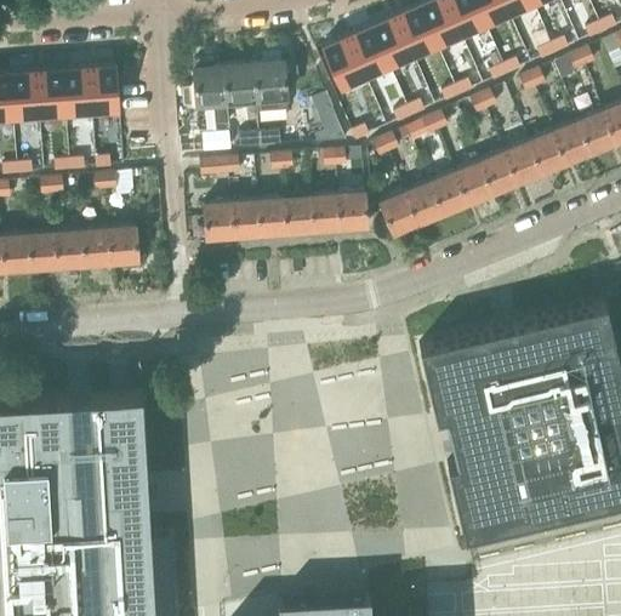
[(445,0),(426,0),(419,4),(438,47),(461,36),(445,0)]
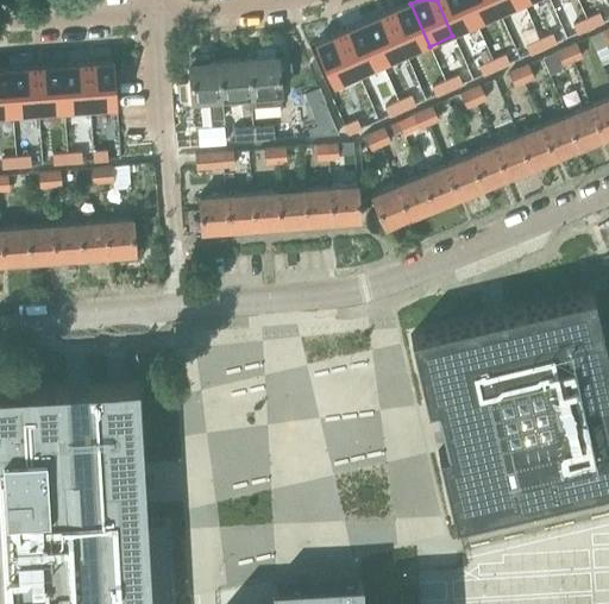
[(464,0),(437,0),(452,36),(476,25),(464,0)]
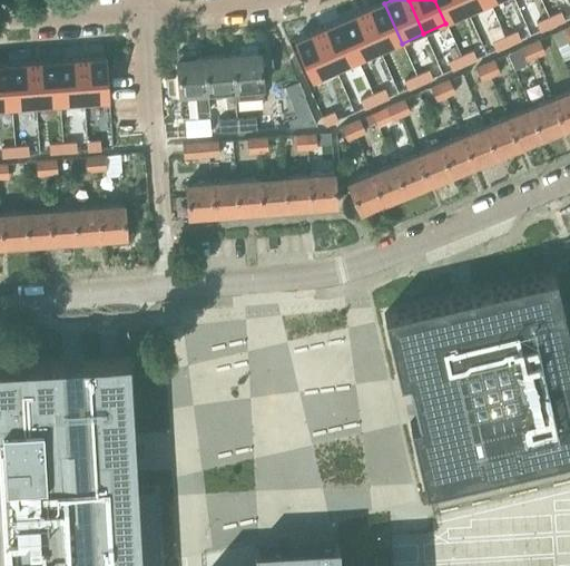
[(461,0),(434,0),(445,23),(468,15),(461,0)]
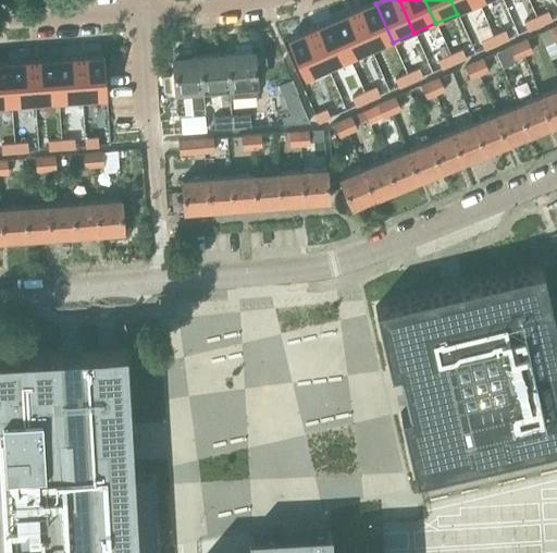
[(477,0),(450,0),(457,14),(479,4),(477,0)]
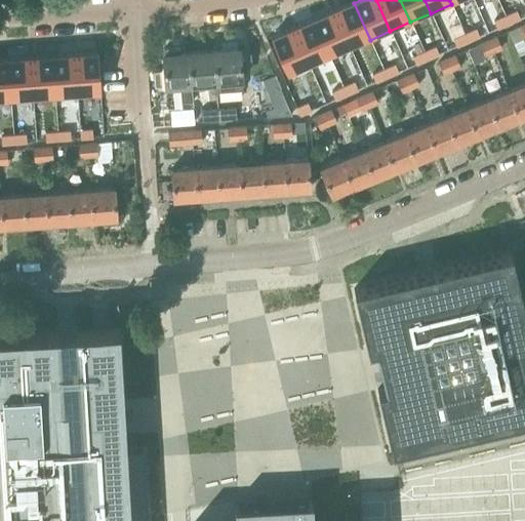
[(354,3),(333,12),(350,49),(370,40),(354,3)]
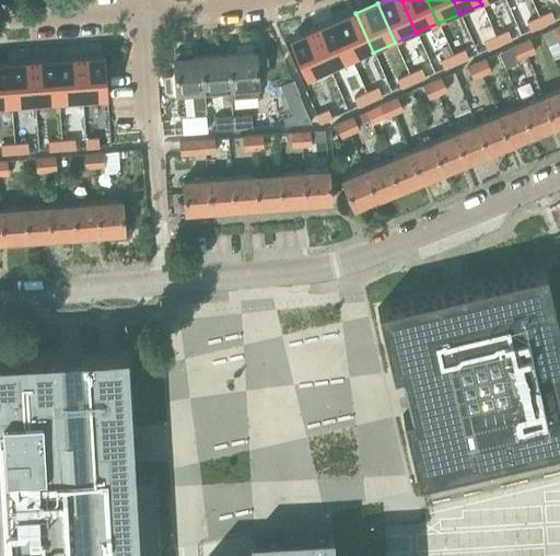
[(356,13),(334,22),(351,61),(373,53),(356,13)]
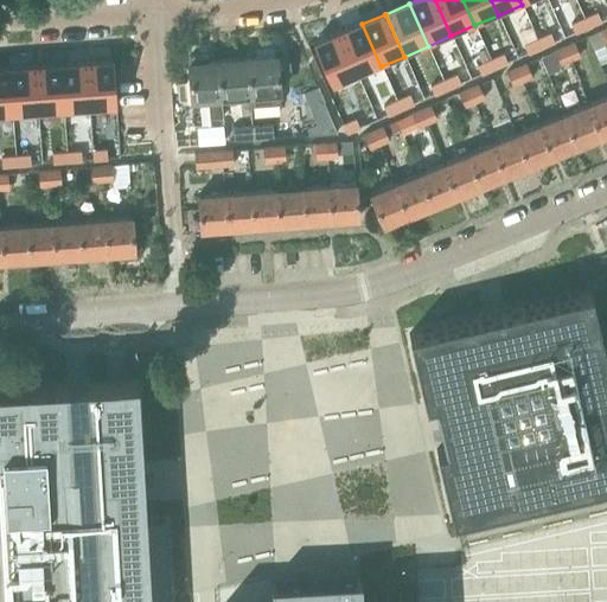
[(598,15),(585,21),(589,30),(602,24),(598,15)]
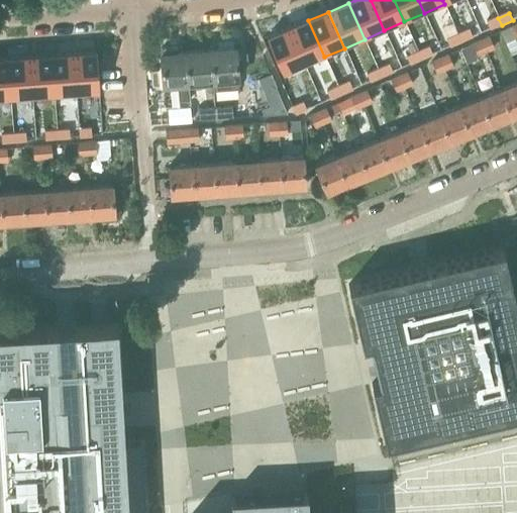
[(498,18),(487,23),(490,30),(502,25),(498,18)]
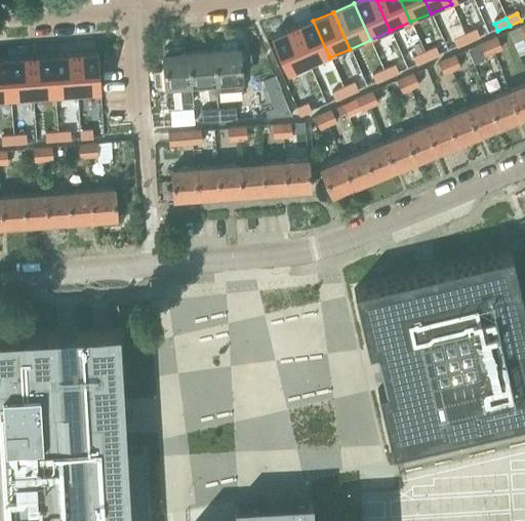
[(313,21),(293,30),(309,67),(329,57),(313,21)]
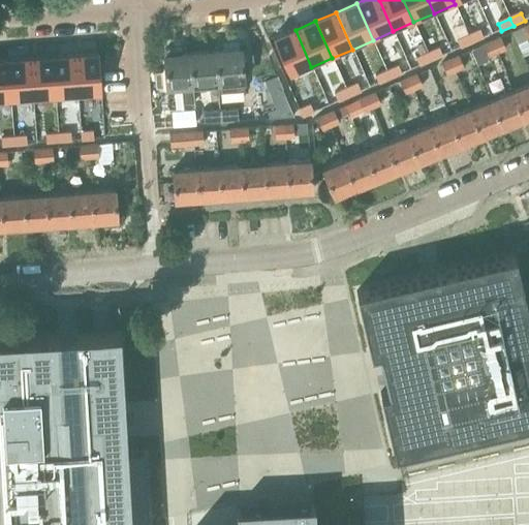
[(296,30),(274,39),(290,76),(311,67),(296,30)]
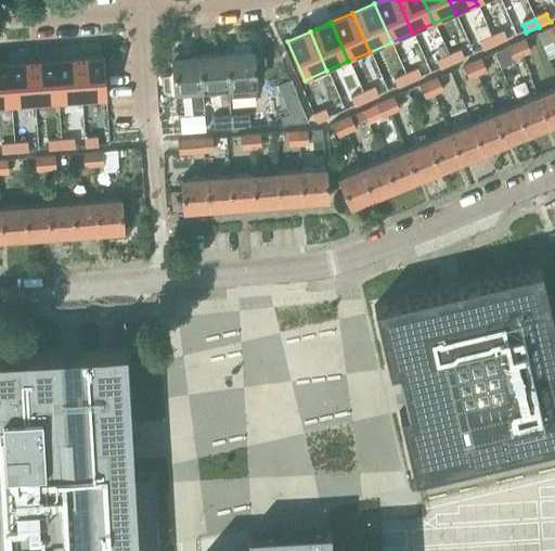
[(504,33),(492,38),(495,47),(507,41),(504,33)]
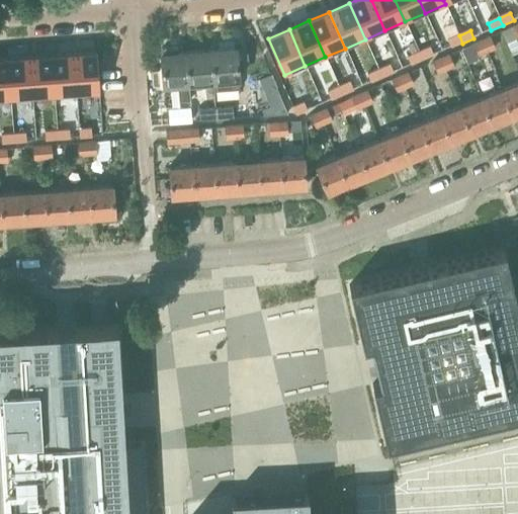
[(459,35),(448,40),(451,49),(462,44),(459,35)]
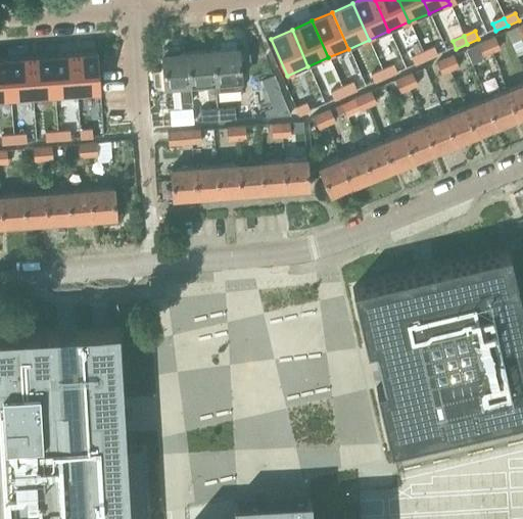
[(494,39),(485,43),(490,54),(500,50),(494,39)]
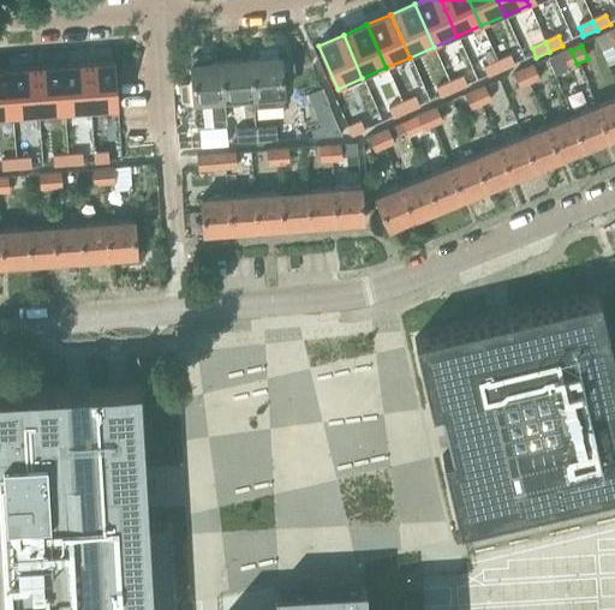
[(577,64),(571,51),(548,60),(555,77),(566,73),(567,67),(577,64)]
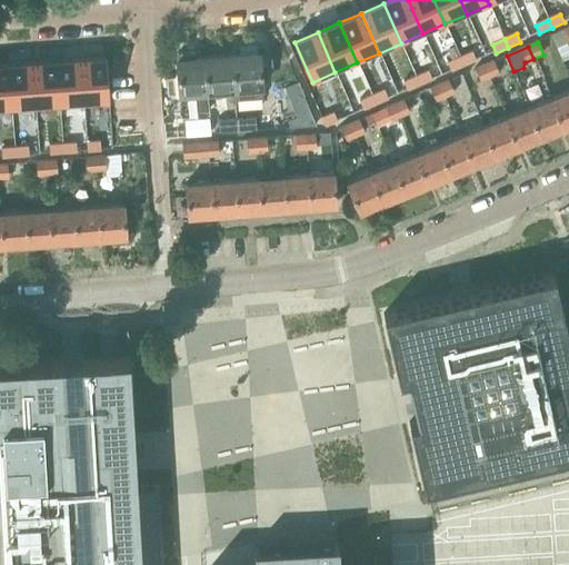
[(472,53),(460,59),(463,67),(476,61),(472,53)]
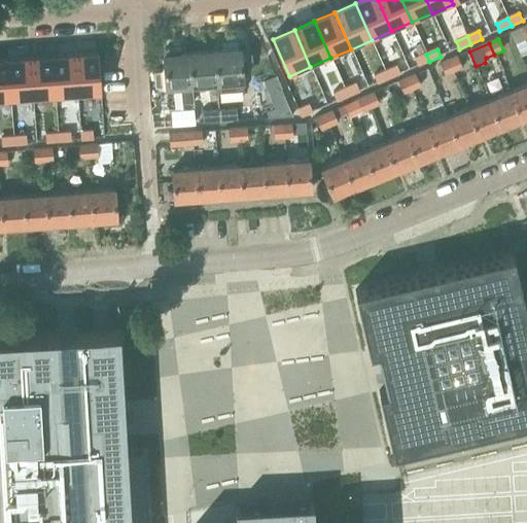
[(165,74),(154,74),(155,91),(166,90),(180,89),(181,105),(194,104),(192,88),(189,57),(181,57),(180,50),(165,53),(165,59),(164,59),(165,74)]
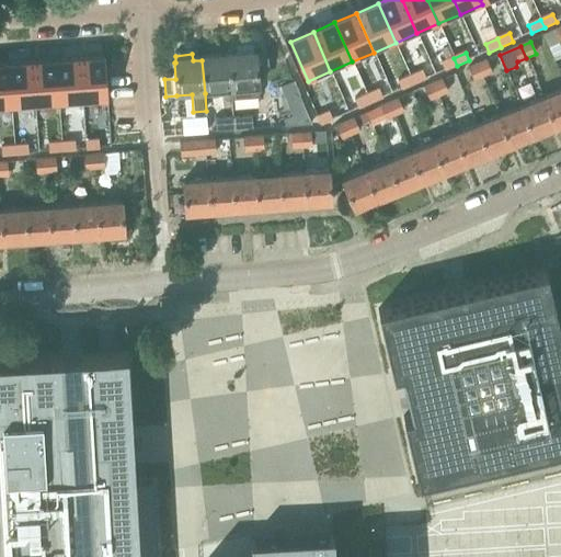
[(256,56),(229,58),(231,91),(232,101),(260,99),(256,56)]
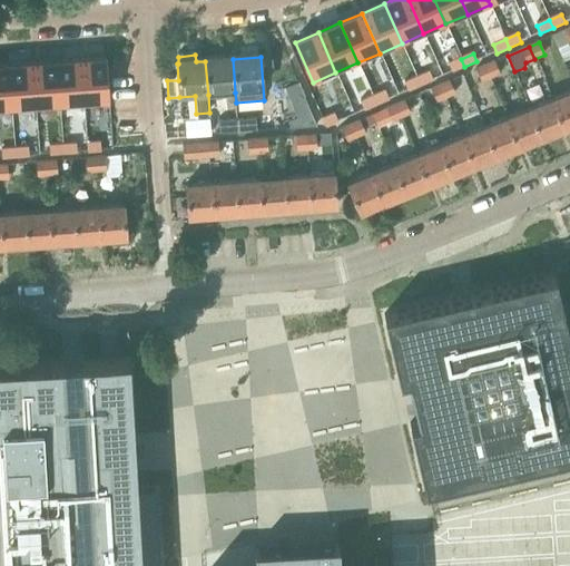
[(106,59),(81,61),(85,105),(109,103),(106,59)]
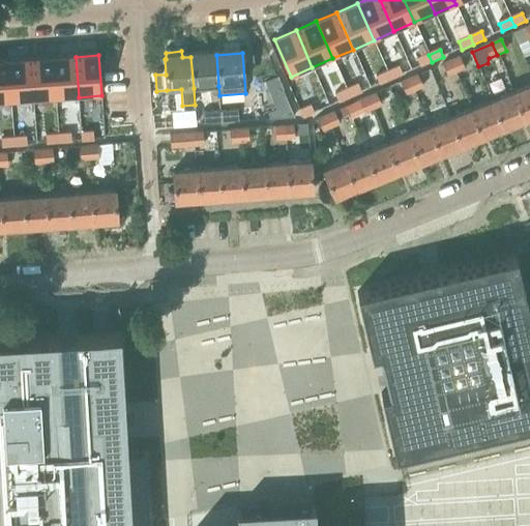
[(216,55),(190,57),(194,88),(218,86),(216,55)]
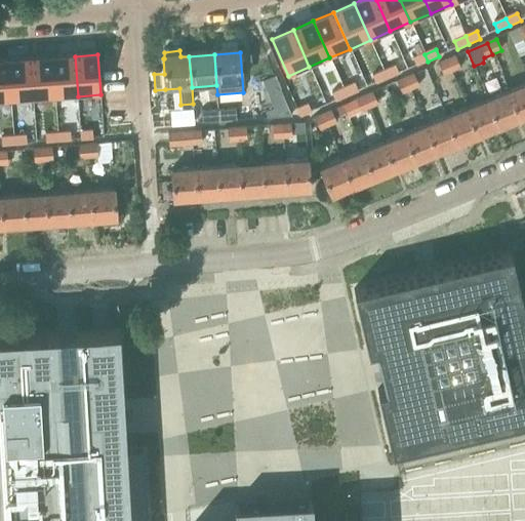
[(425,54),(413,59),(416,67),(428,62),(425,54)]
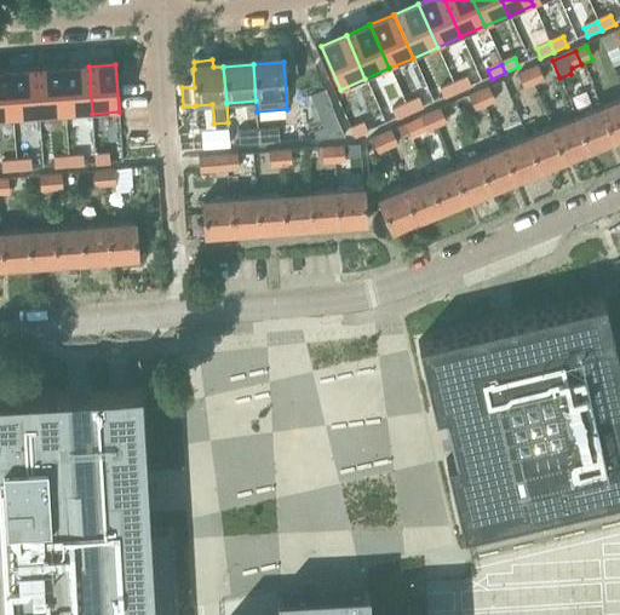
[(89,67),(62,68),(65,115),(92,114),(89,67)]
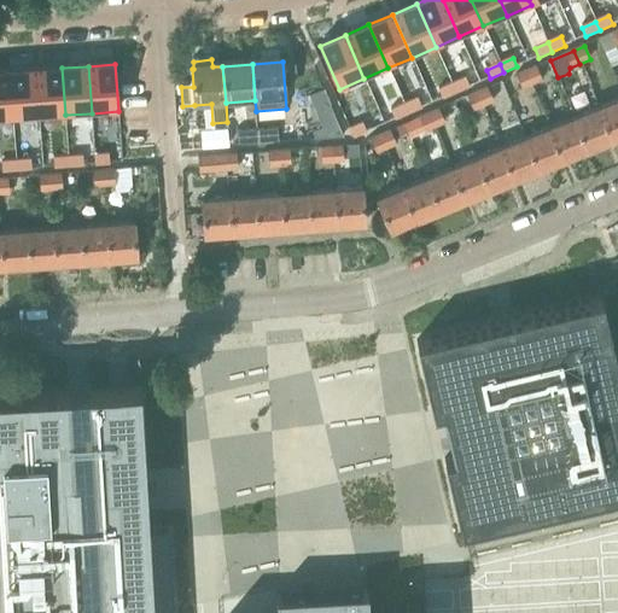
[(62,68),(36,70),(40,117),(65,115),(62,68)]
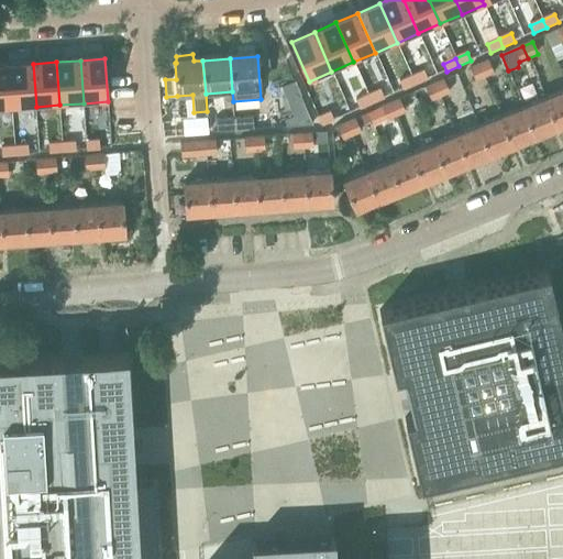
[(487,62),(478,65),(484,78),(493,74),(487,62)]
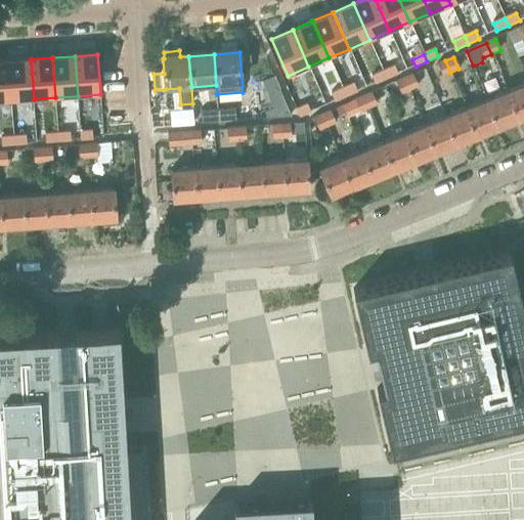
[(31,59),(8,60),(11,100),(34,99),(31,59)]
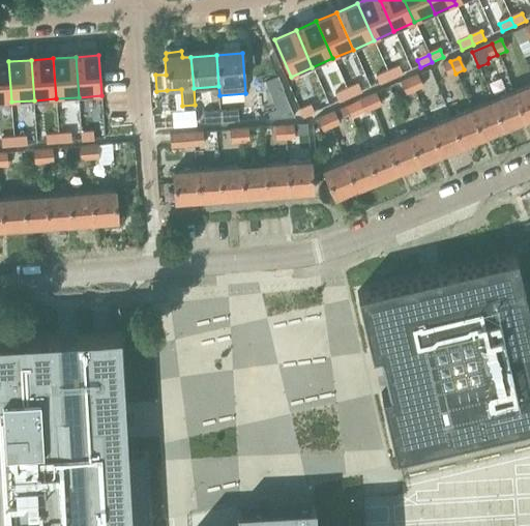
[(8,61),(0,61),(0,101),(11,101),(8,61)]
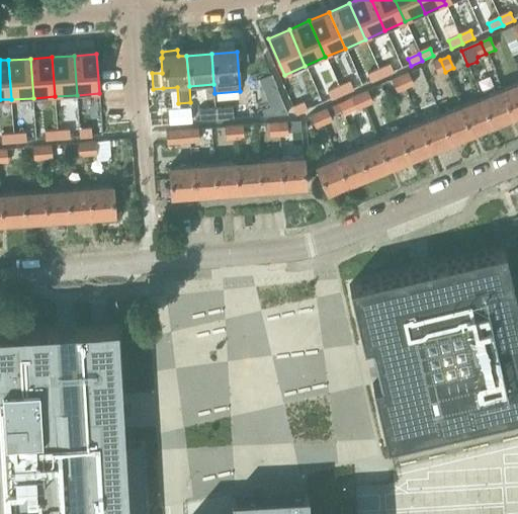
[(445,72),(440,60),(433,64),(437,75),(445,72)]
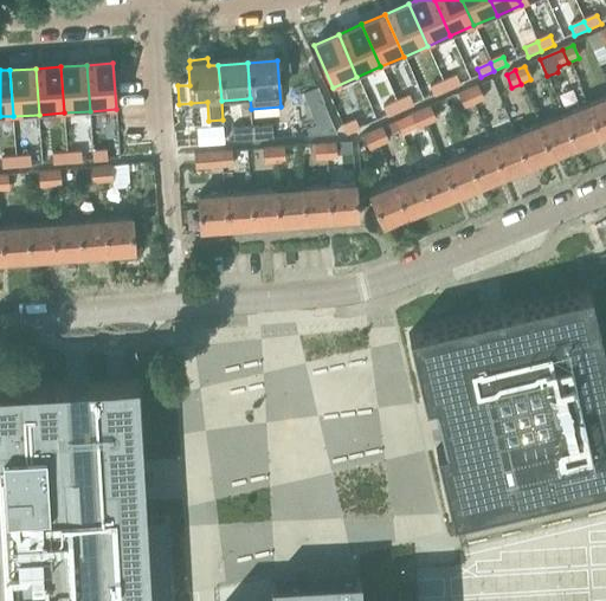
[(457,77),(444,83),(447,92),(461,86),(457,77)]
